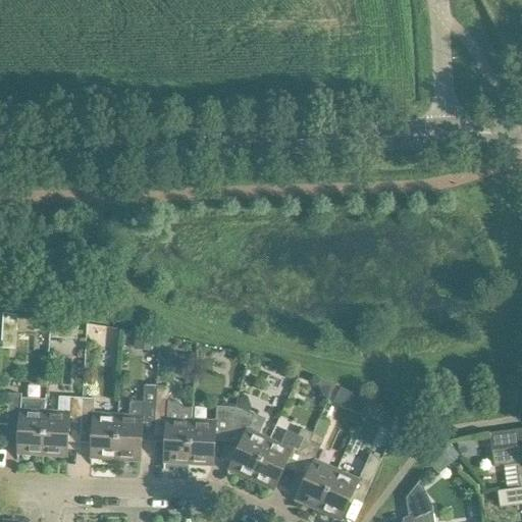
[(3,312),(2,329),(16,330),(17,315),(3,312)]
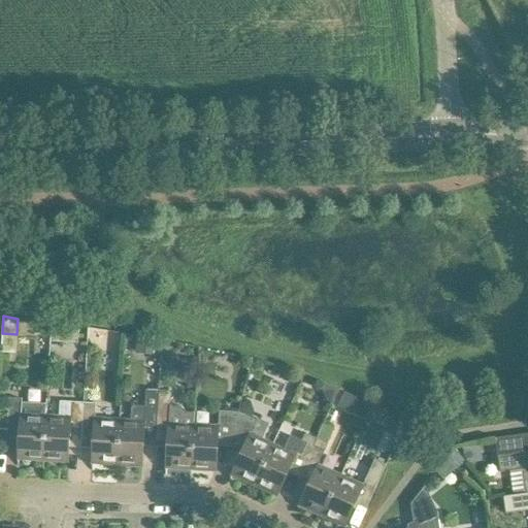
[(78,327),(52,323),(51,341),(78,343),(78,327)]
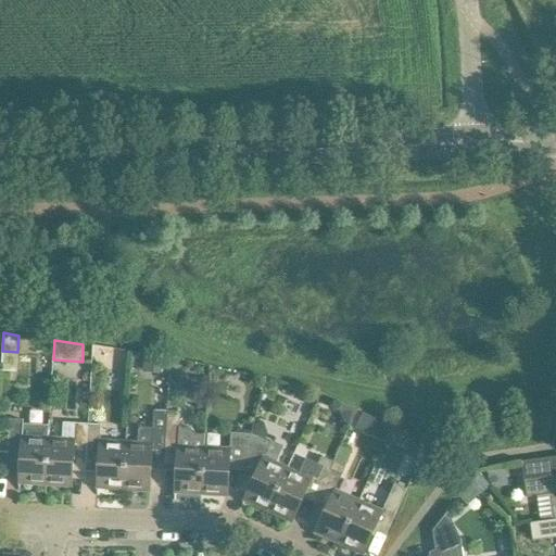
[(144,356),(143,371),(161,373),(162,358),(144,356)]
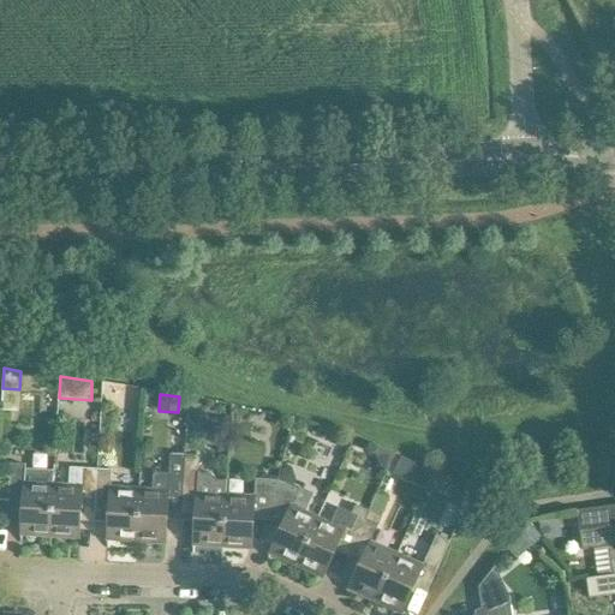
[(141,491),(137,541),(167,542),(169,512),(183,513),(185,455),(171,455),(169,473),(154,472),(153,493),(141,491)]
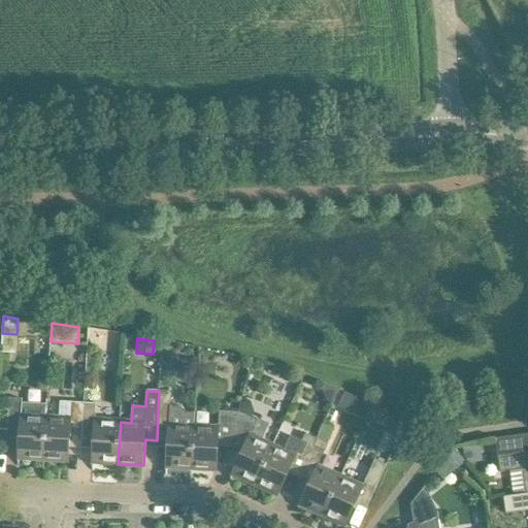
[(159,391),(157,440),(169,440),(167,467),(192,468),(194,427),(193,427),(194,413),(186,413),(180,406),(171,406),(171,392),(159,391)]
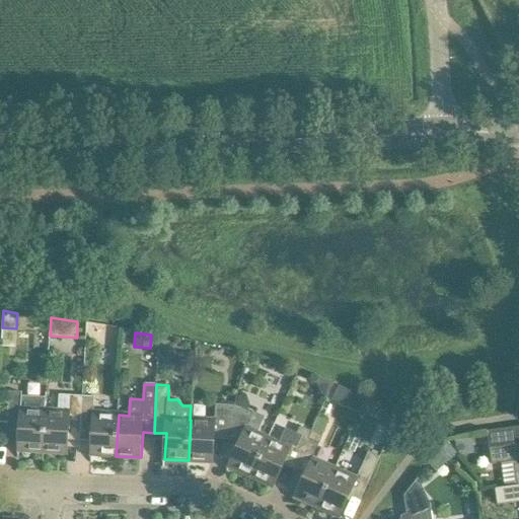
[(340,385),(334,399),(346,404),(352,391),(340,385)]
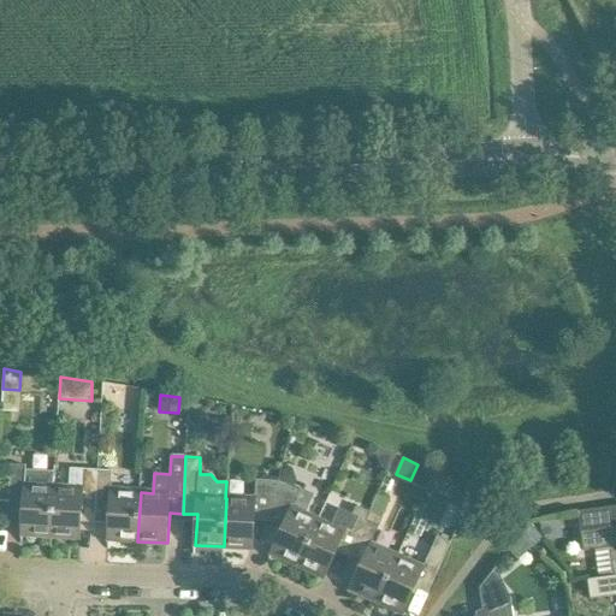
[(52,535),(54,486),(54,473),(25,471),(27,466),(12,465),(11,478),(10,502),(24,503),(22,533),(52,535)]
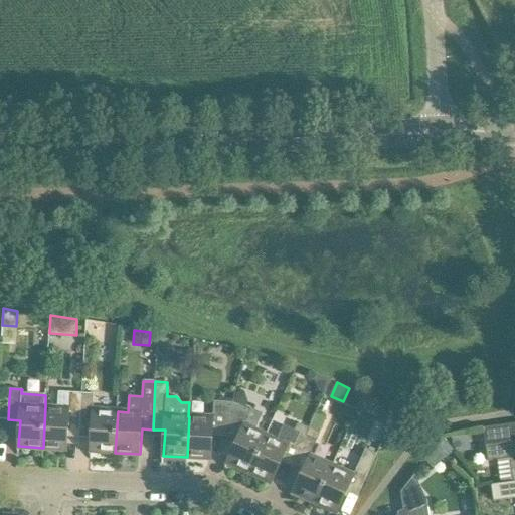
[(45,406),(43,448),(66,450),(68,426),(79,427),(81,404),(81,392),(59,391),(58,407),(45,406)]
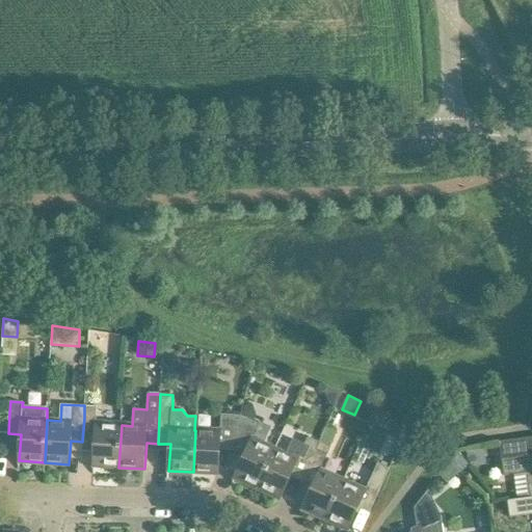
[(84,405),(84,418),(97,419),(97,406),(84,405)]
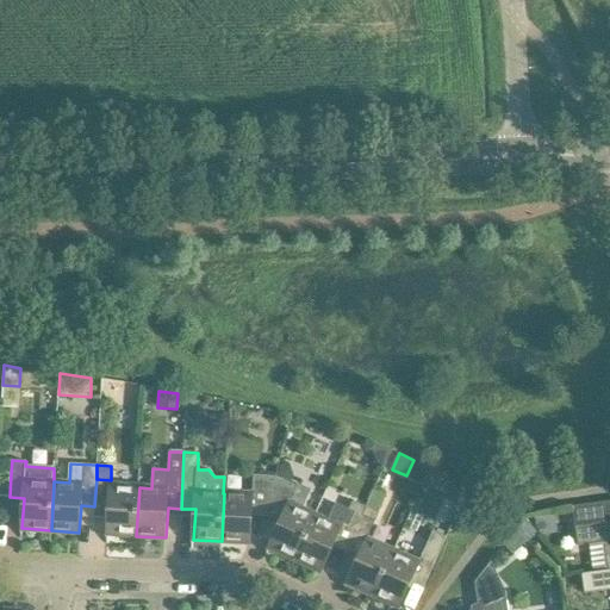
[(274,491),(277,477),(255,475),(254,490),(274,491)]
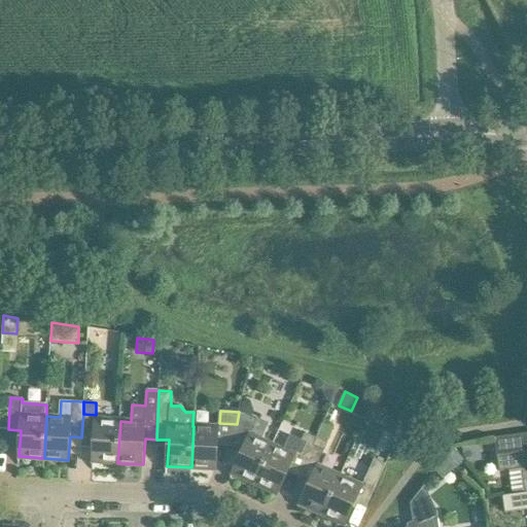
[(239,412),(237,424),(240,426),(232,445),(244,450),(233,473),(255,484),(273,446),(260,441),(268,422),(257,418),(256,420),(239,412)]
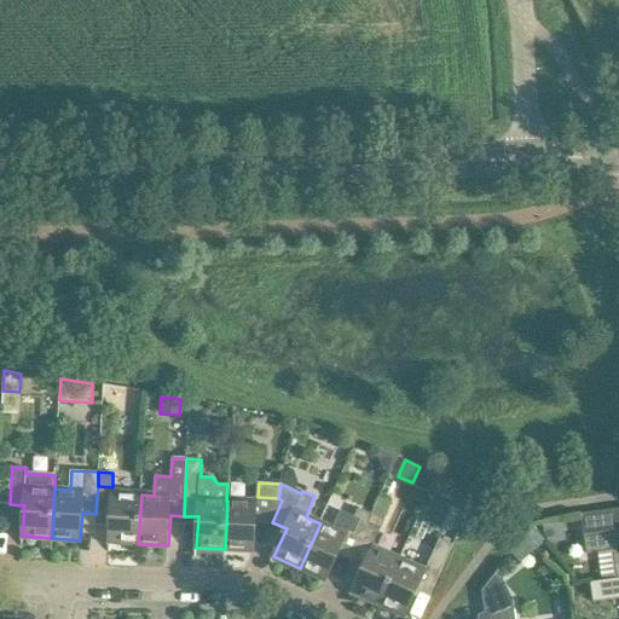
[(460,486),(455,499),(470,507),(475,492),(460,486)]
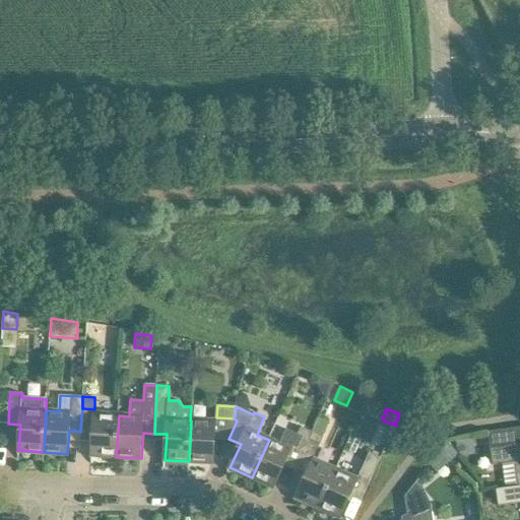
[(94,414),(93,435),(91,455),(116,457),(119,415),(94,414)]
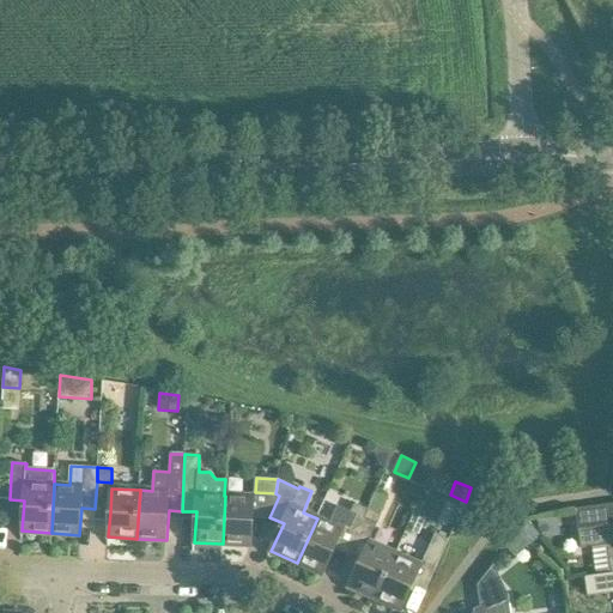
[(359,532),(350,553),(362,559),(350,587),(375,599),(395,553),(370,541),(377,525),(388,498),(376,492),(369,510),(365,519),(359,532)]
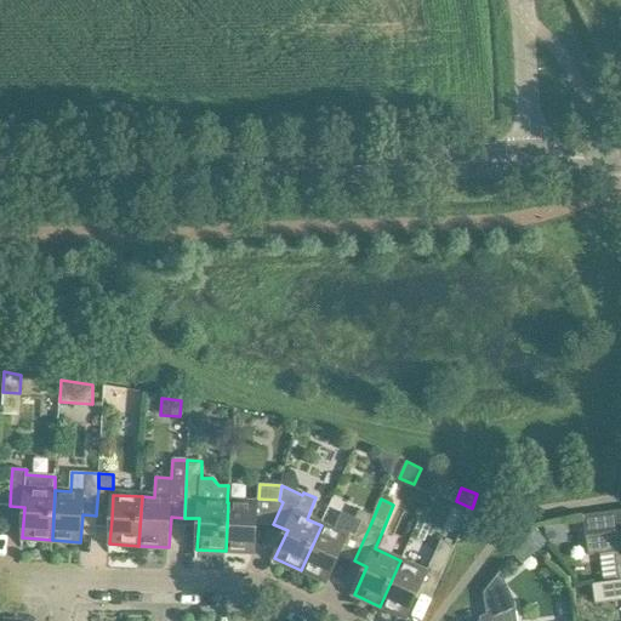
[(228,502),(226,551),(256,553),(258,503),(228,502)]
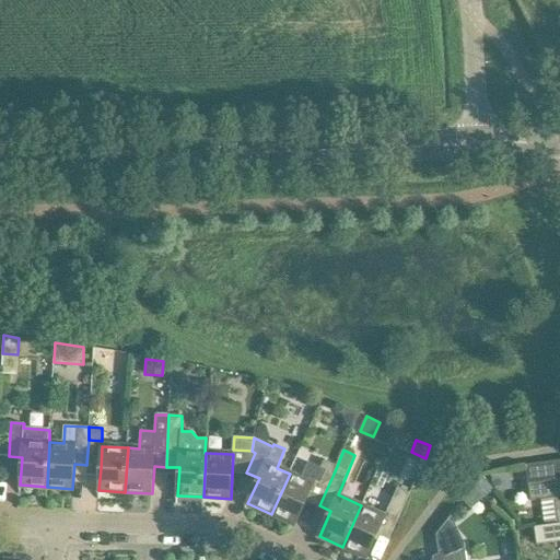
[(559,459),(525,465),(531,502),(553,499),(558,524),(559,523),(559,459)]
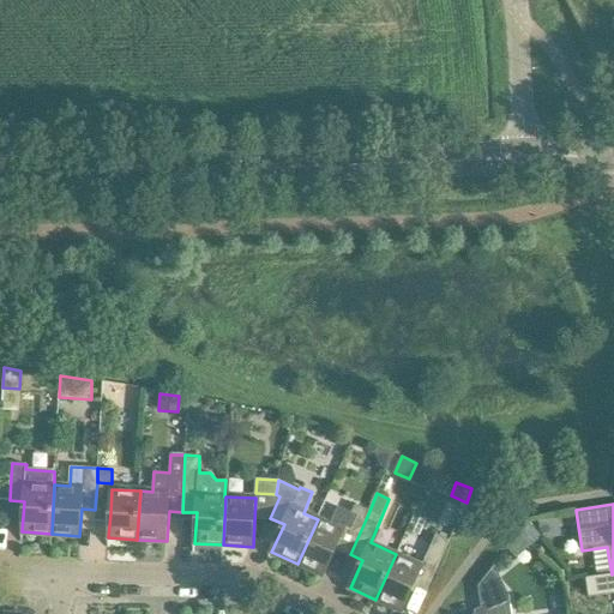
[(318,519),(298,564),(325,576),(337,548),(350,554),(360,533),(366,519),(369,511),(356,505),(353,512),(337,506),(329,524),(318,519)]
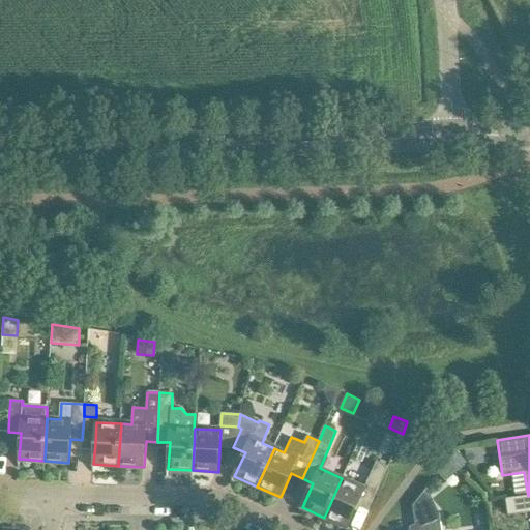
[(365,484),(377,490),(388,466),(377,461),(365,484)]
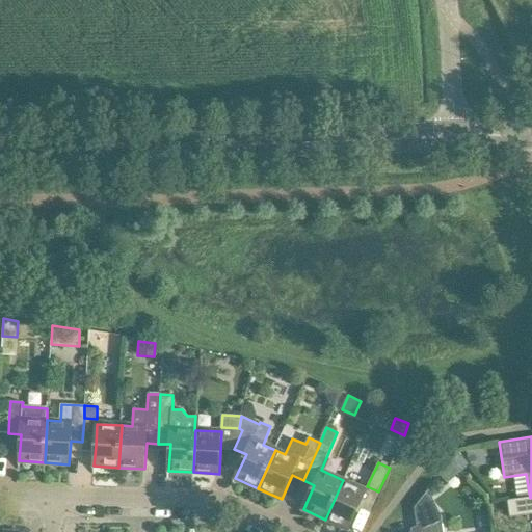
[(343,480),(325,520),(349,530),(367,491),(343,480)]
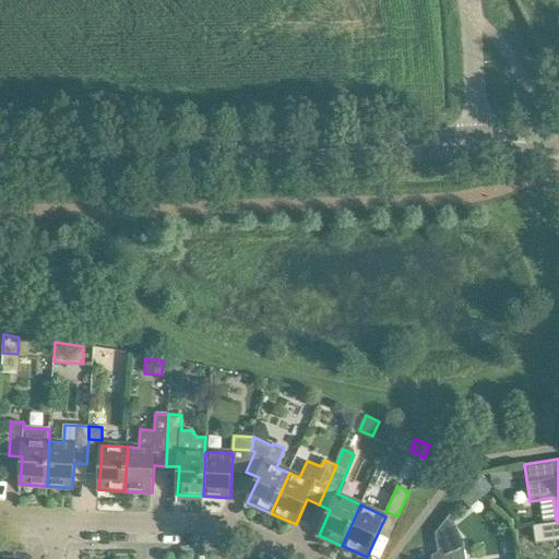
[(558,522),(557,523),(533,526),(535,544),(558,540),(558,522)]
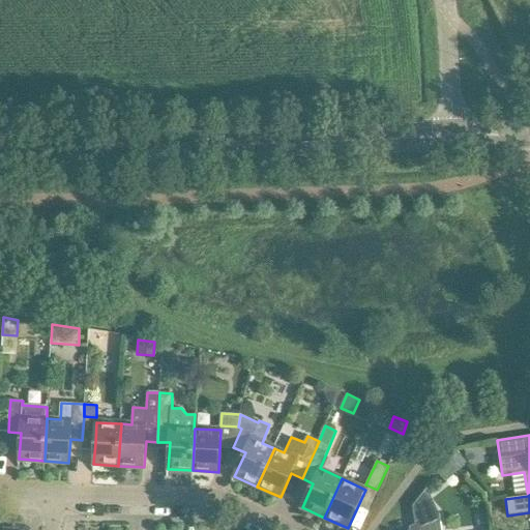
[(416,529),(441,529),(439,513),(415,525),(416,529)]
